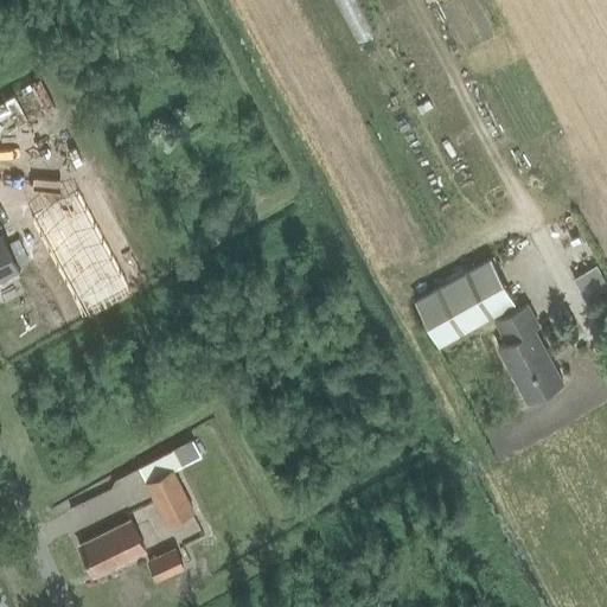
[(32,218),(82,313),(129,288),(78,193),(32,218)]
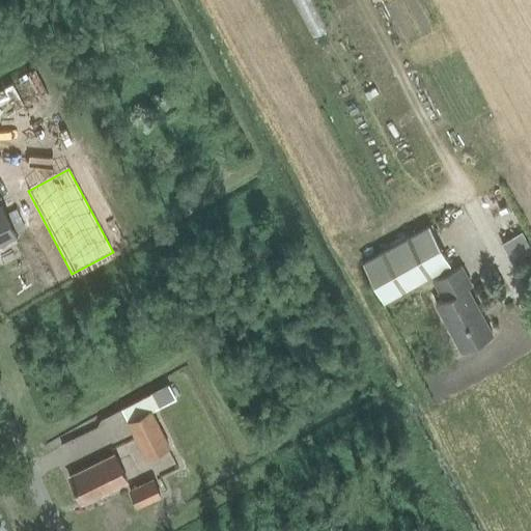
[(0,204),(0,246),(18,235),(0,204)]
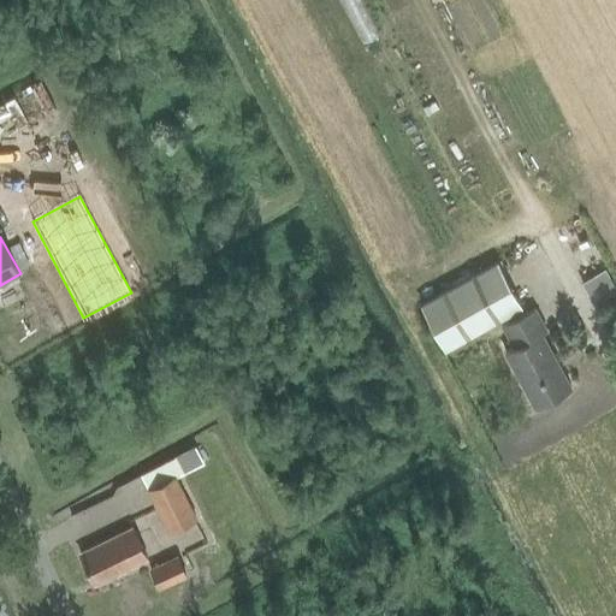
[(446,351),(523,308),(497,262),(421,304),(446,351)]
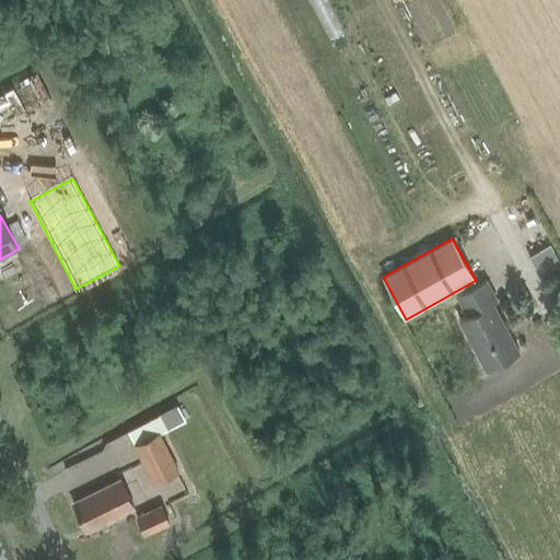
[(537,275),(559,265),(559,256),(555,243),(528,254),(537,275)]
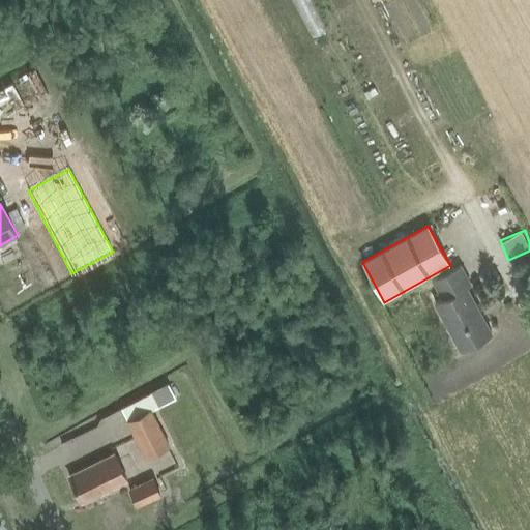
[(460,350),(491,334),(467,288),(470,286),(461,266),(433,281),(443,300),(435,304),(460,350)]
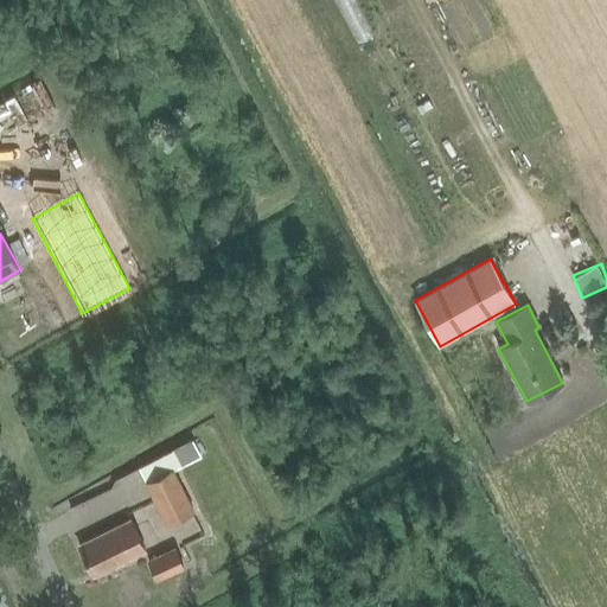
[(191,441),(173,451),(181,465),(198,457),(191,441)]
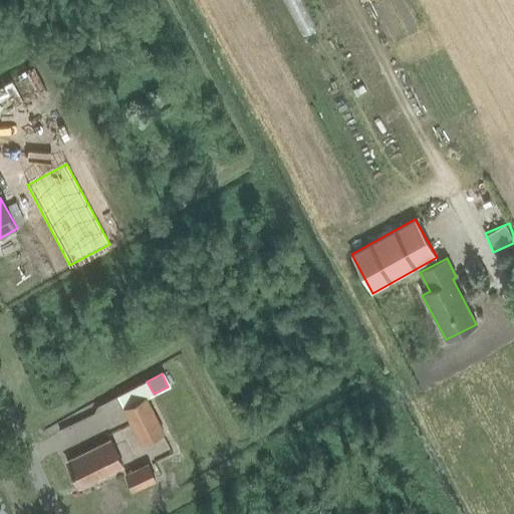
[(147,396),(121,409),(141,444),(165,432),(147,396)]
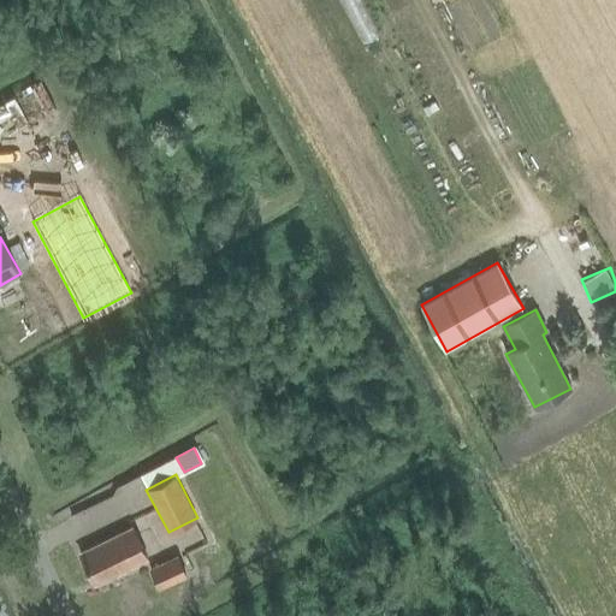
[(132,529),(86,551),(80,555),(90,579),(96,575),(99,581),(146,558),(132,529)]
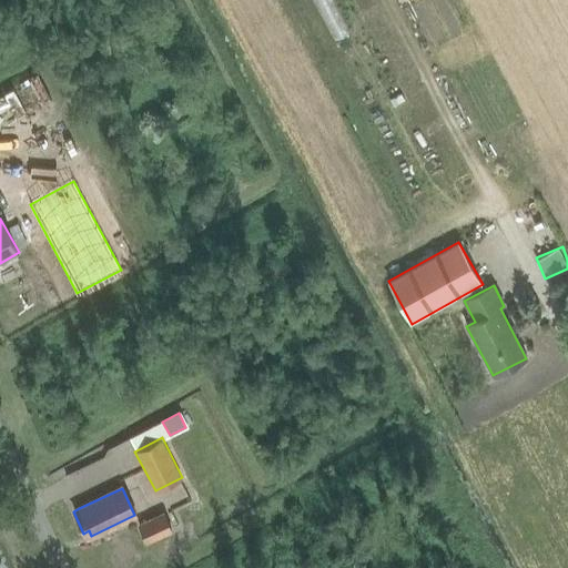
[(163,511),(137,524),(145,543),(172,530),(163,511)]
